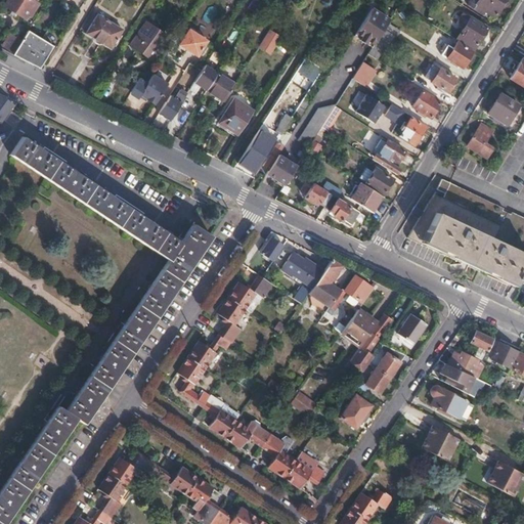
[(7,0),(4,6),(25,19),(37,0),(7,0)]
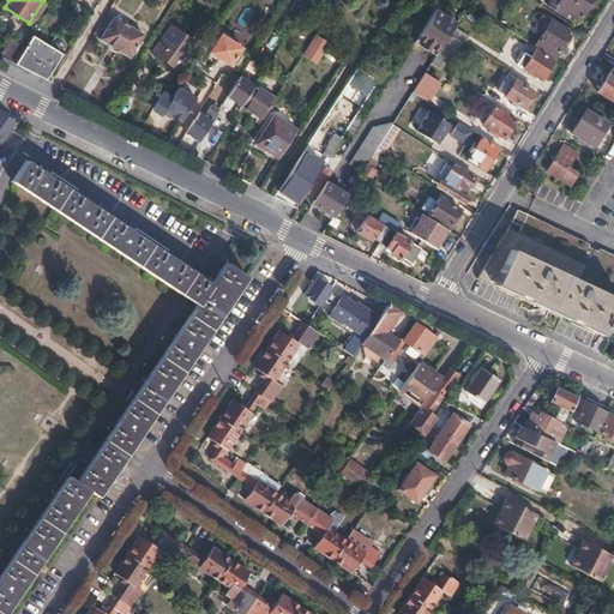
[(551,0),(551,2),(557,6),(553,11),(564,18),(567,12),(579,20),(590,0),(551,0)]
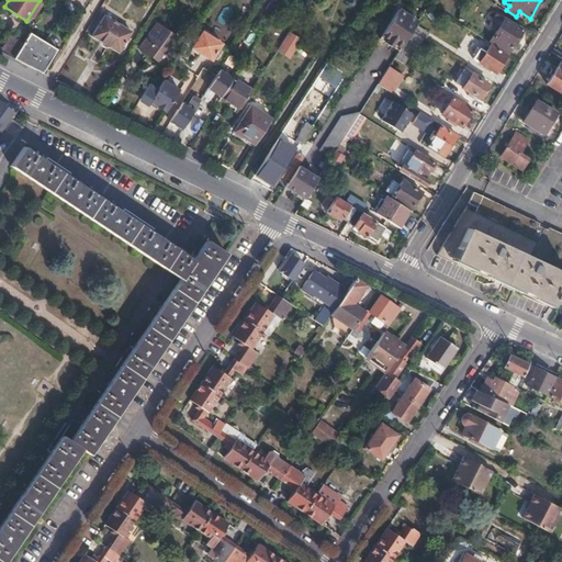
[(397,9),(384,30),(381,35),(388,40),(385,44),(392,47),(394,44),(401,48),(412,32),(416,24),(418,21),(408,15),(397,9)]
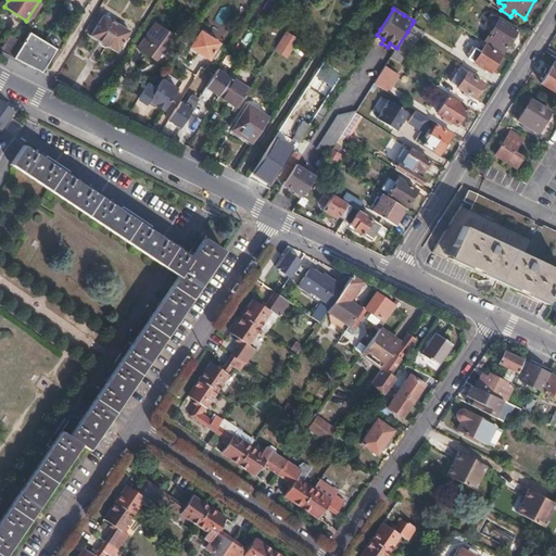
[(483,26),(490,30),(497,19),(491,14),(483,26)]
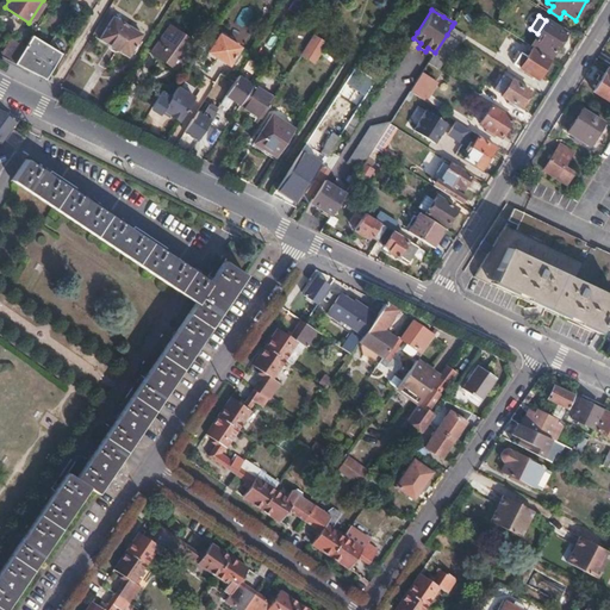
[(114,17),(101,39),(129,57),(142,35),(114,17)]
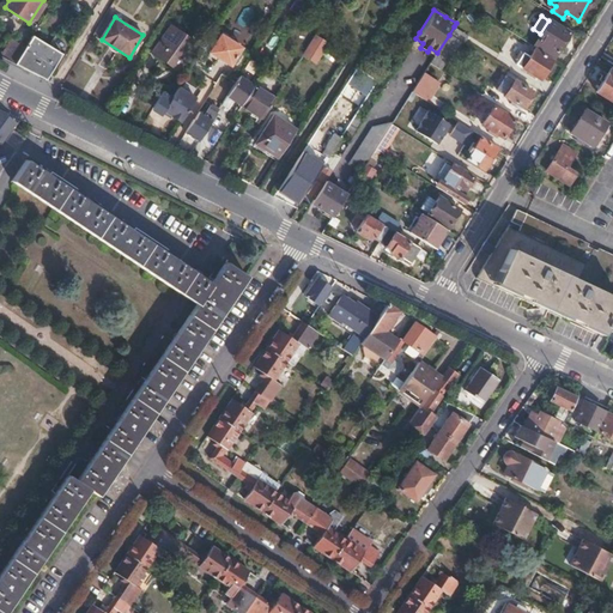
[(540,34),(533,46),(552,59),(569,32),(548,20),(540,34)]
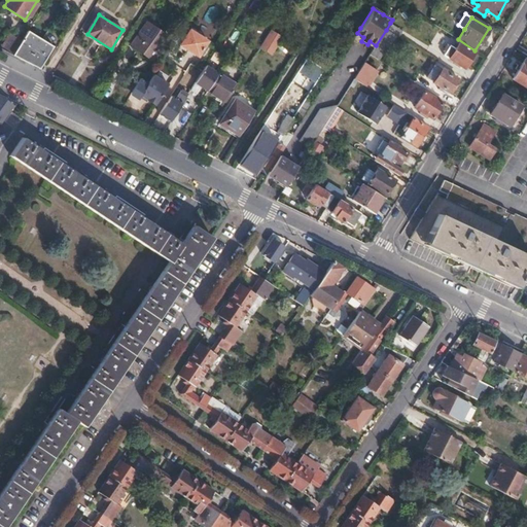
[(139,34),(131,45),(152,61),(169,37),(147,22),(139,34)]
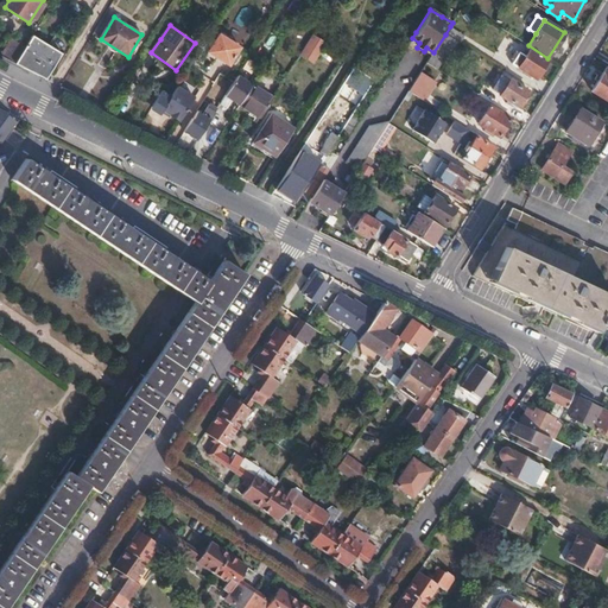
[(464,36),(450,26),(445,35),(456,40),(460,43),(464,36)]
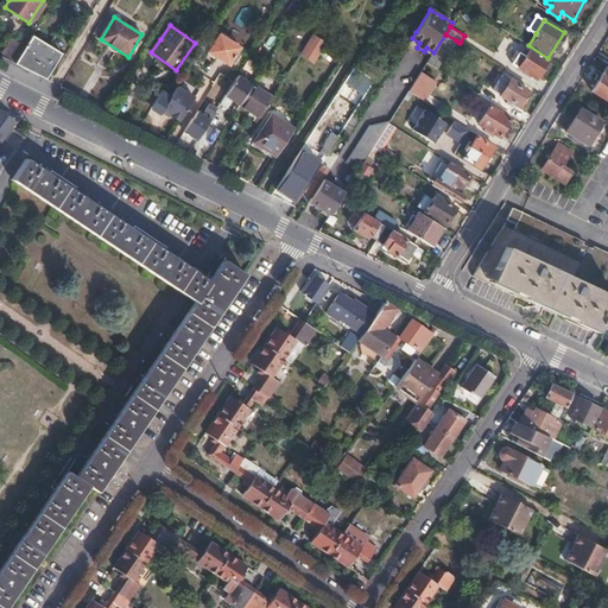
[(219,35),(208,52),(228,65),(239,48),(219,35)]
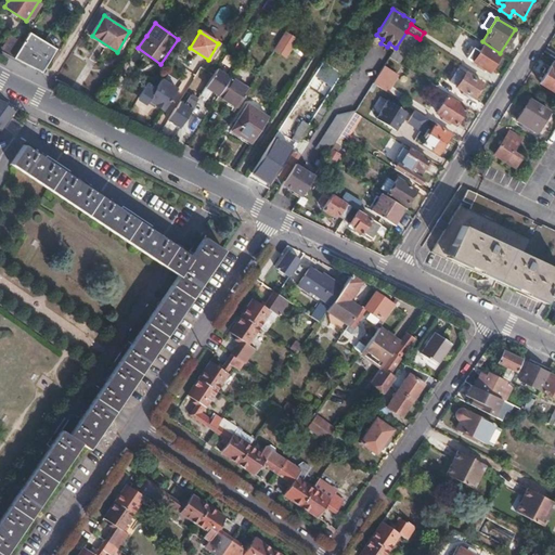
[(285,31),(273,51),(285,59),(296,41),(297,39),(285,31)]
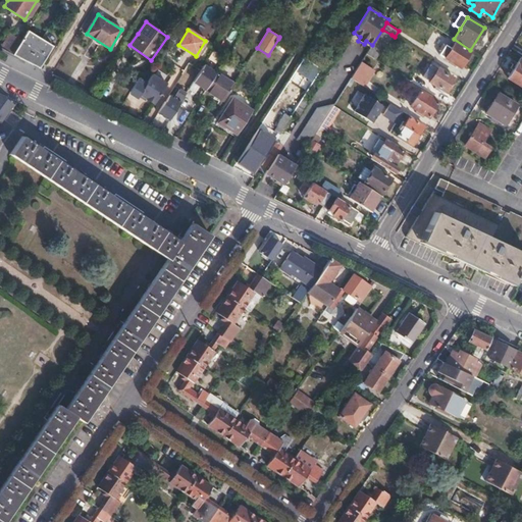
[(372,45),(370,48),(366,54),(374,59),(383,45),(385,46),(392,35),(382,30),(372,45)]
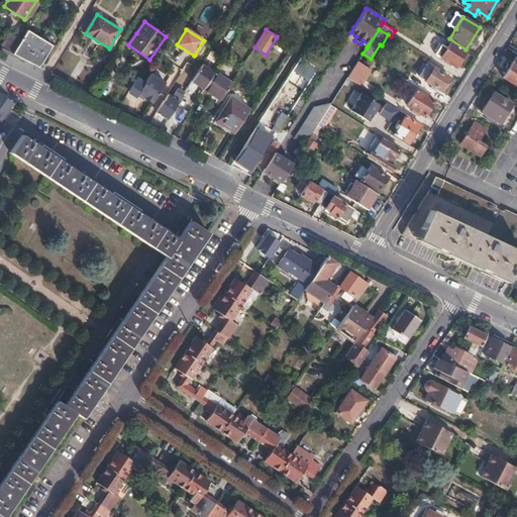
[(20,41),(12,55),(25,61),(38,67),(52,45),(27,30),(20,41)]
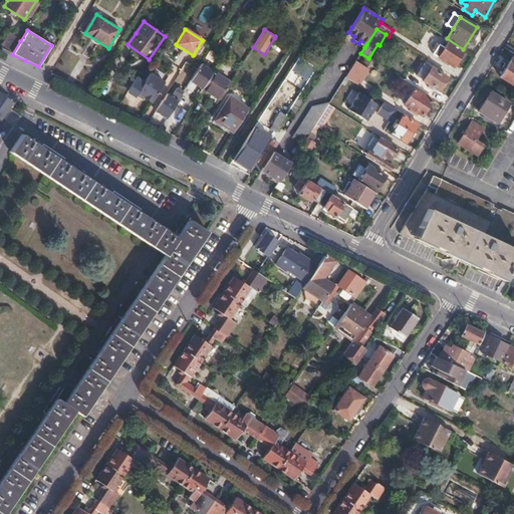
[(9,34),(0,47),(12,54),(20,41),(9,34)]
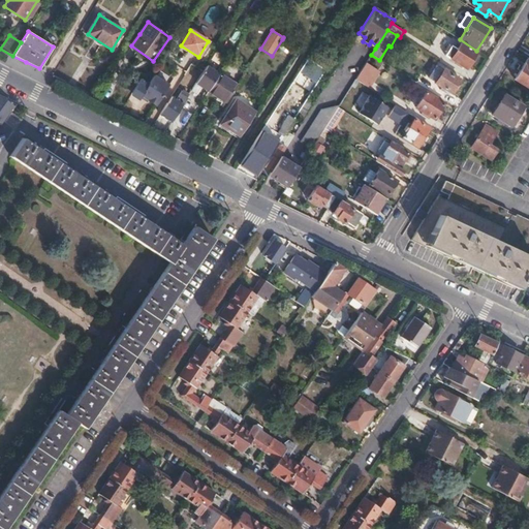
[(450,45),(444,56),(465,68),(476,52),(461,42),(457,49),(450,45)]
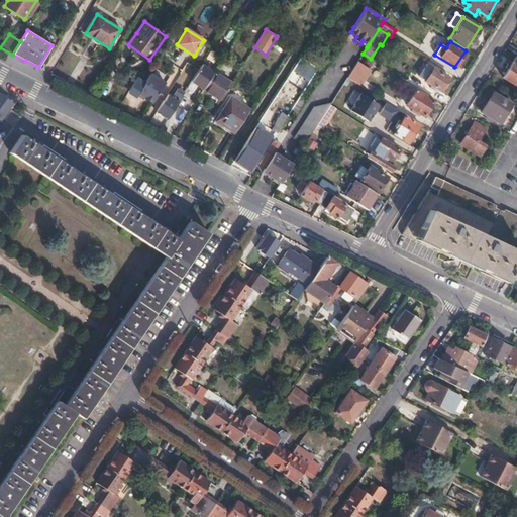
[(214,63),(219,54),(210,49),(206,59),(214,63)]
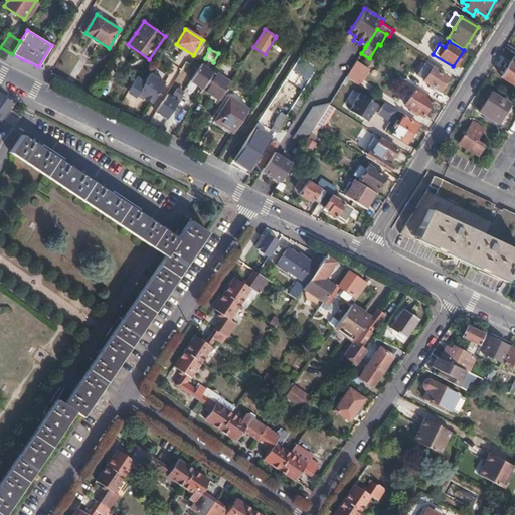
[(514,57),(514,56),(501,77),(514,86),(514,57)]
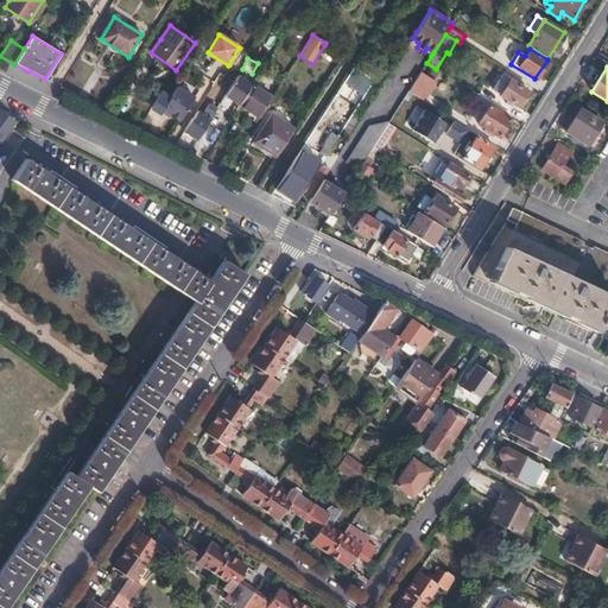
[(353,68),(343,83),(362,95),(372,80),(353,68)]
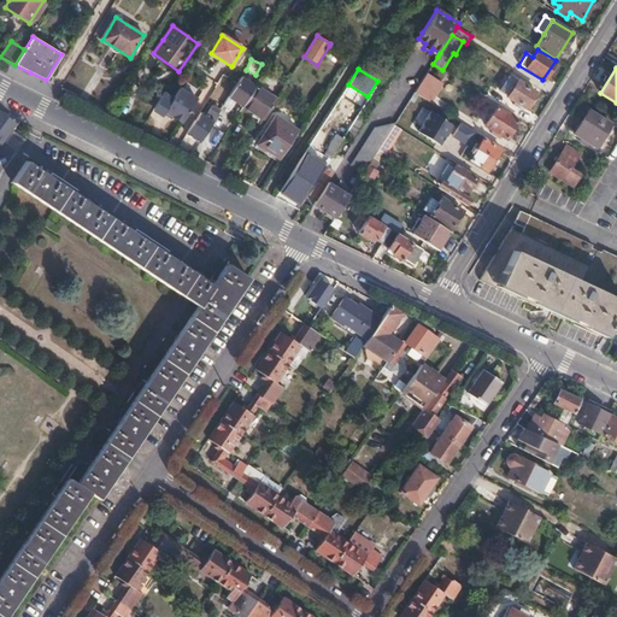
[(427,74),(415,93),(429,103),(441,84),(427,74)]
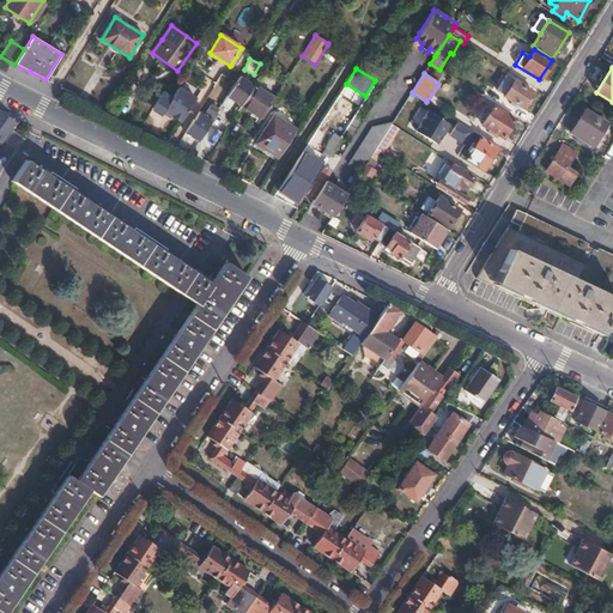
[(505,76),(497,90),(504,95),(503,96),(522,108),(532,92),(505,76)]
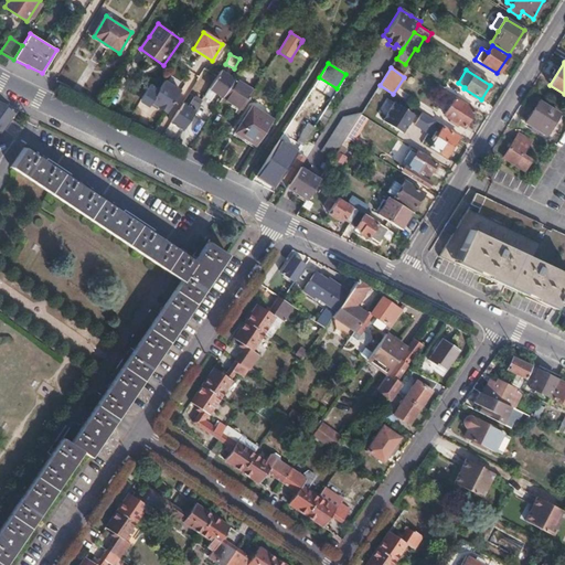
[(215,92),(223,97),(234,80),(220,71),(216,77),(209,88),(215,92)]
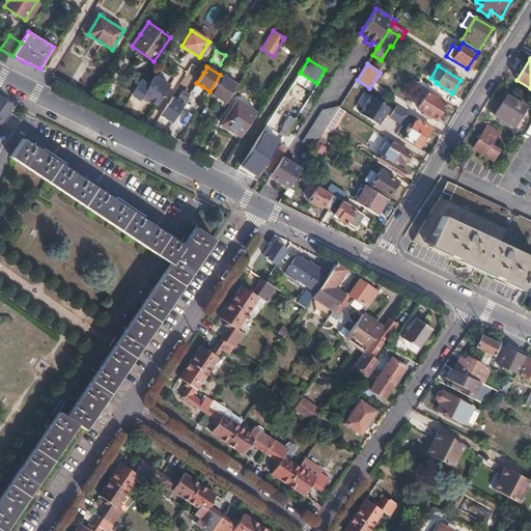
[(146,79),(150,81),(155,76),(155,75),(150,72),(146,79)]
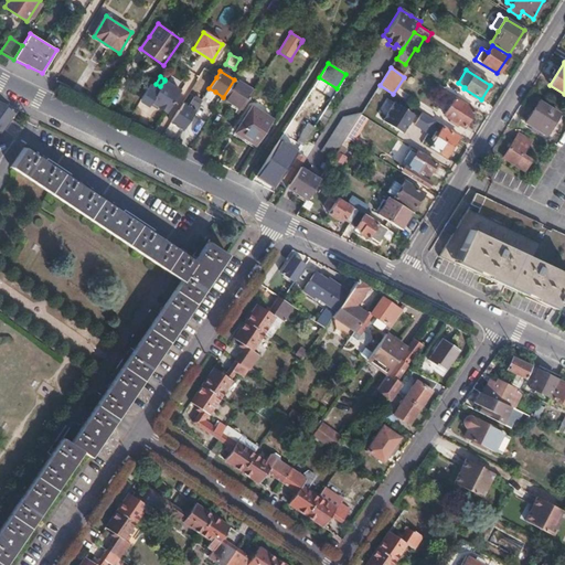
[(234,80),(223,97),(242,109),(253,92),(234,80)]
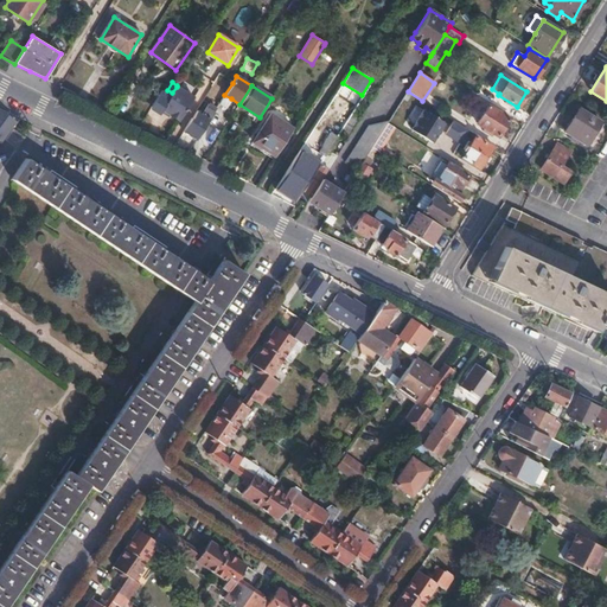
[(161,89),(153,104),(163,110),(163,109),(179,120),(193,97),(177,87),(172,93),(171,95),(161,89)]
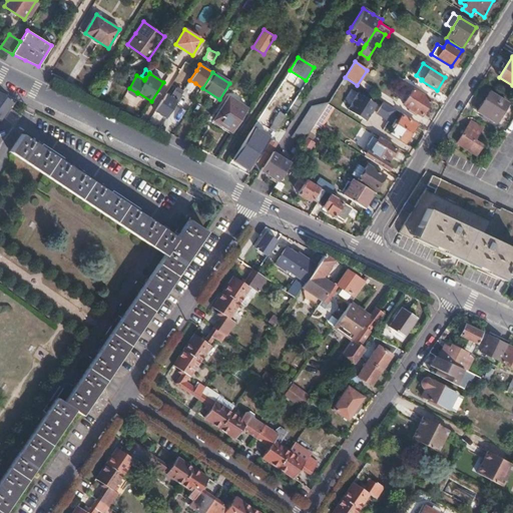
[(190,91),(195,83),(189,80),(185,87),(190,91)]
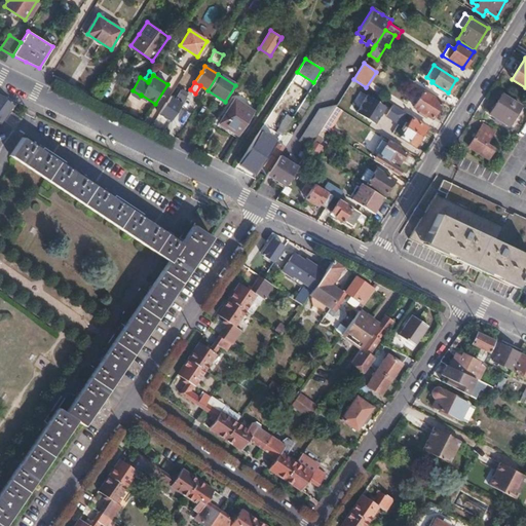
[(186,87),(178,100),(172,96),(165,105),(164,105),(158,114),(171,121),(176,112),(190,89),(186,87)]
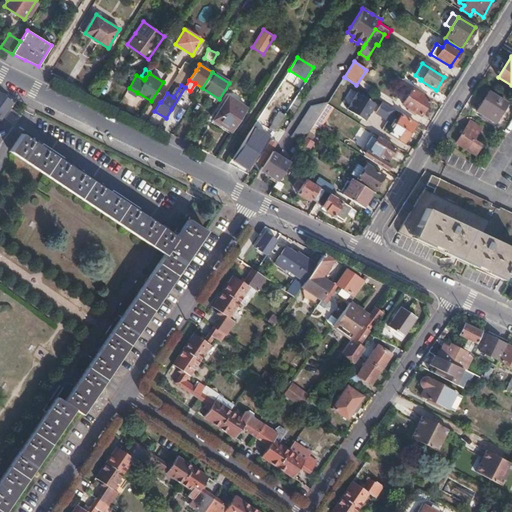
[(412,88),(402,104),(421,116),(430,100),(412,88)]
